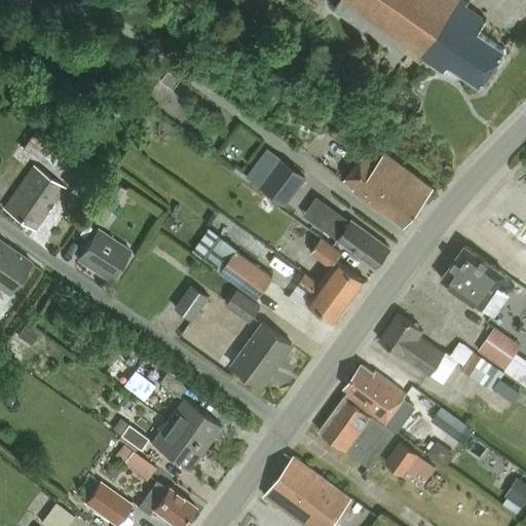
[(338,0),(333,8),(385,45),(387,42),(405,54),(405,52),(421,64),(424,60),(444,73),(449,65),(481,86),(505,52),(479,34),(486,23),(466,8),(464,7),(467,2),(463,0),(338,0)]
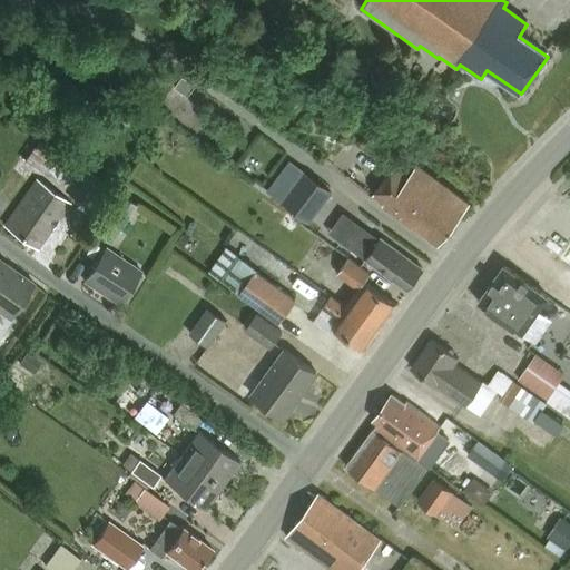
[(185,78),(177,88),(187,95),(195,85),(185,78)]
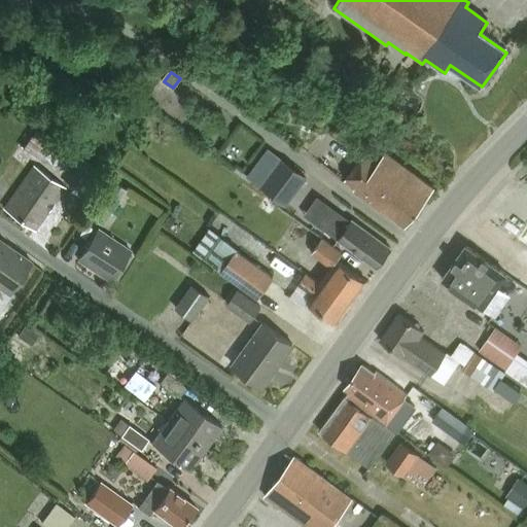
[(39,155),(53,134),(36,124),(23,146),(39,155)]
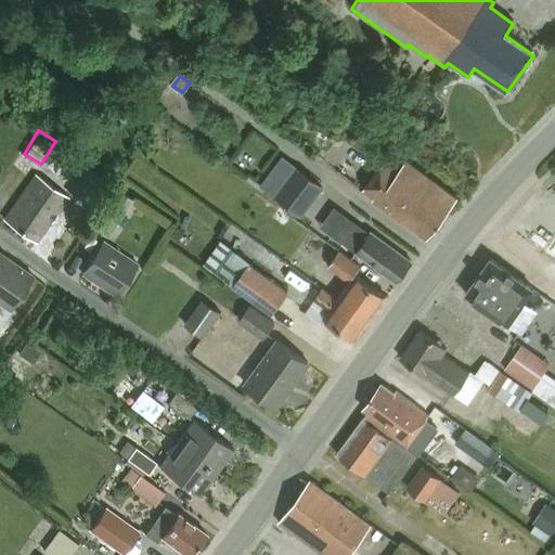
[(427,240),(457,197),(405,158),(405,159),(392,150),(363,190),(374,197),(374,201),(427,240)]
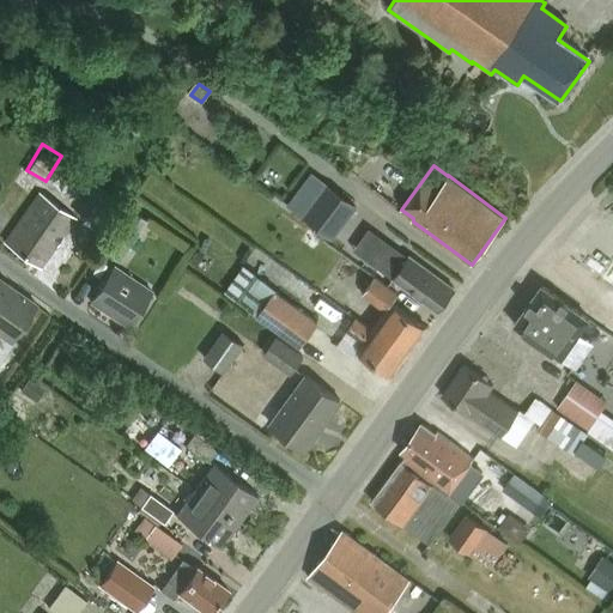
[(97,182),(76,212),(84,218),(82,222),(97,234),(122,201),(97,182)]
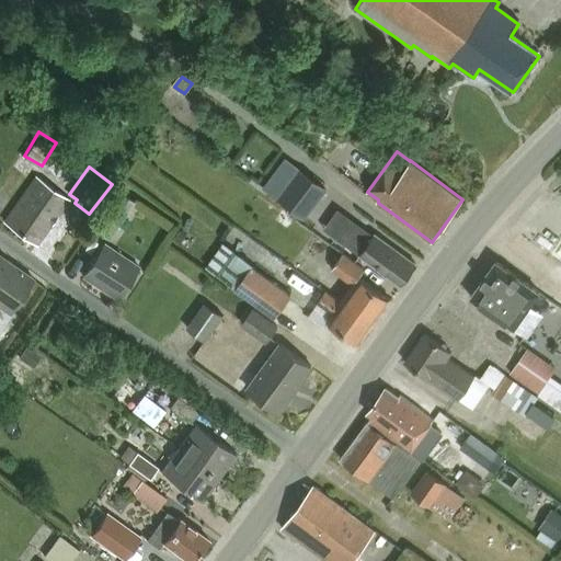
[(300,169),(278,198),(307,218),(328,189),(300,169)]
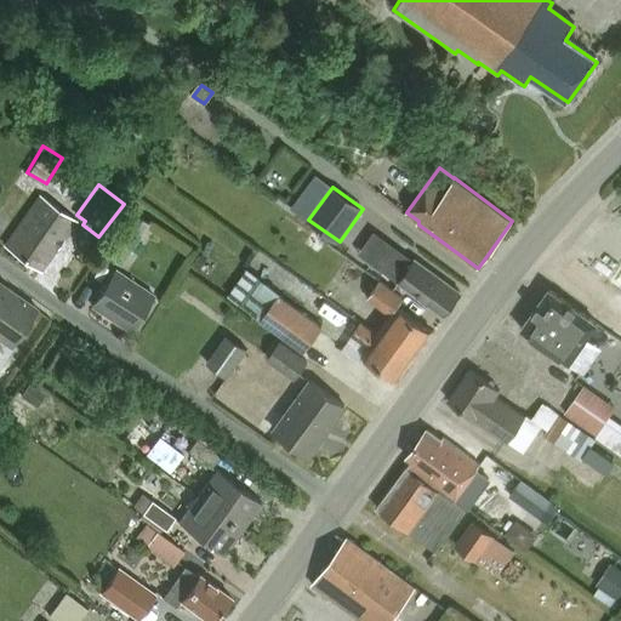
[(46,263),(77,220),(41,195),(7,244),(34,263),(38,257),(46,263)]
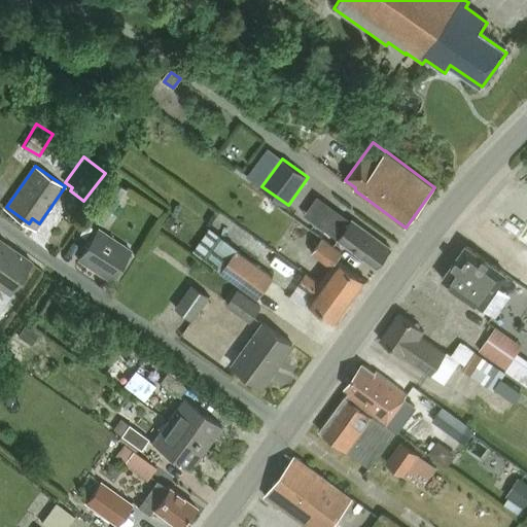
[(113,179),(90,214),(103,223),(127,188),(113,179)]
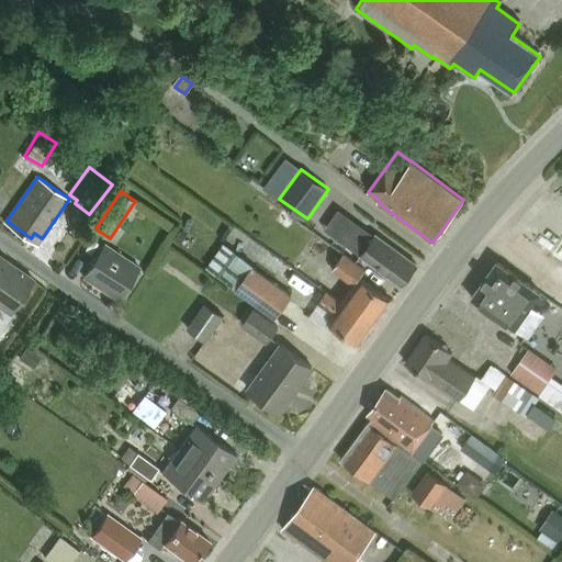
[(348,215),(334,236),(338,240),(351,249),(352,248),(367,229),(368,228),(353,218),(348,215)]
